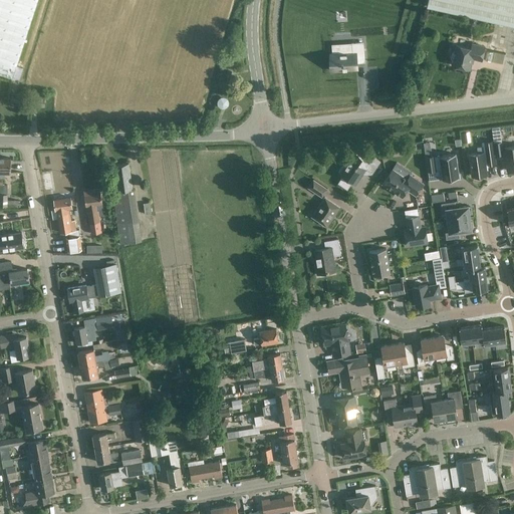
[(0,0),(0,73),(12,77),(37,0),(0,0)]
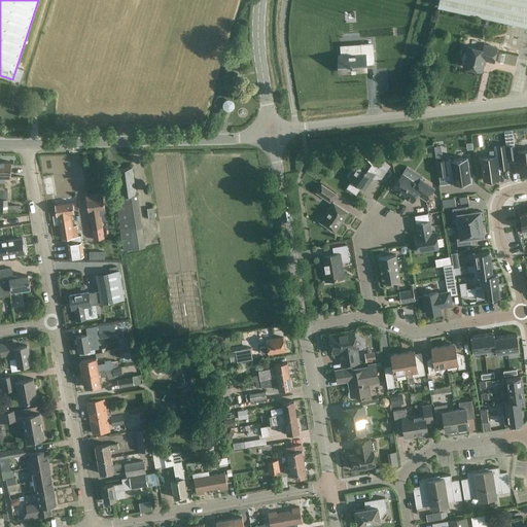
[(360,51),(339,53),(340,70),(365,69),(364,62),(373,62),(373,42),(360,42),(360,51)]
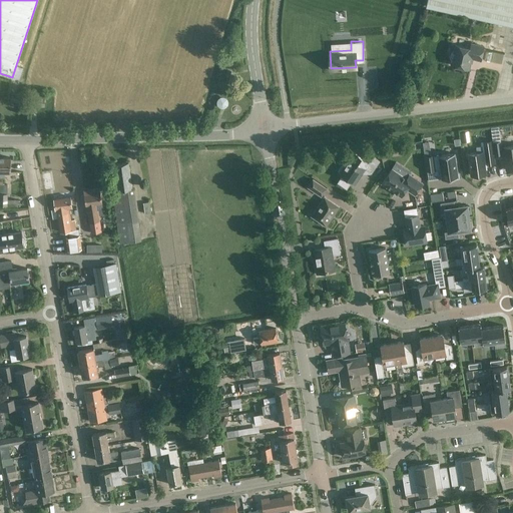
[(481,60),(484,46),(471,43),(470,48),(455,45),(454,53),(452,53),(451,59),(452,60),(451,65),(469,69),(471,58),(481,60)]
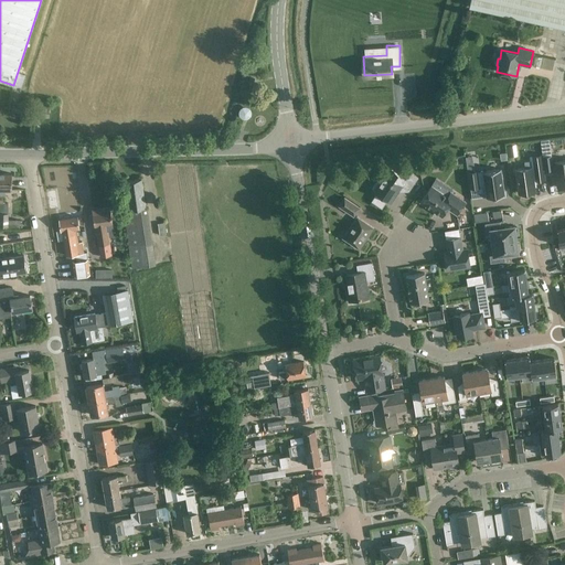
[(475,155),(468,156),(470,168),(477,167),(475,155)]
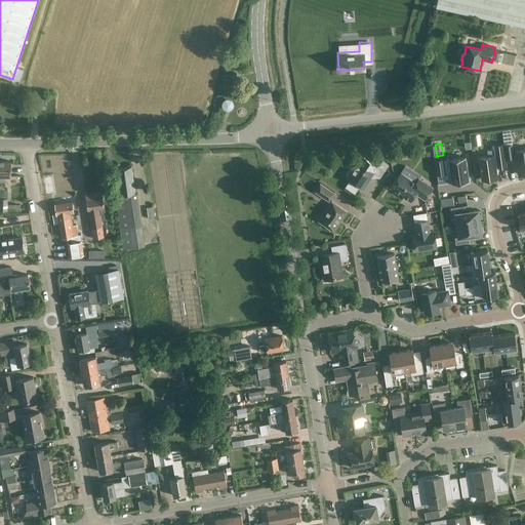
[(488,156),(480,157),(483,179),(497,177),(496,169),(507,167),(503,144),(491,146),(492,150),(487,150),(488,156)]
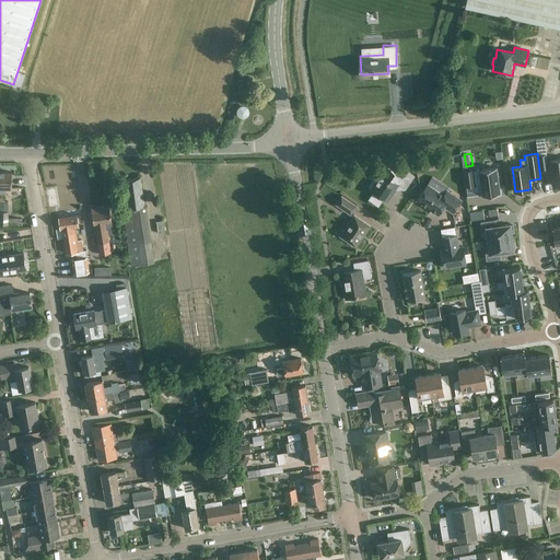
[(540,170),(548,168),(546,154),(538,155),(540,170)]
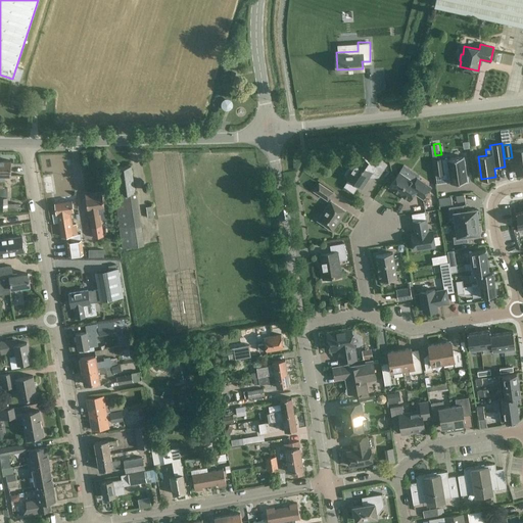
[(522,148),(514,149),(517,174),(522,173),(522,148)]
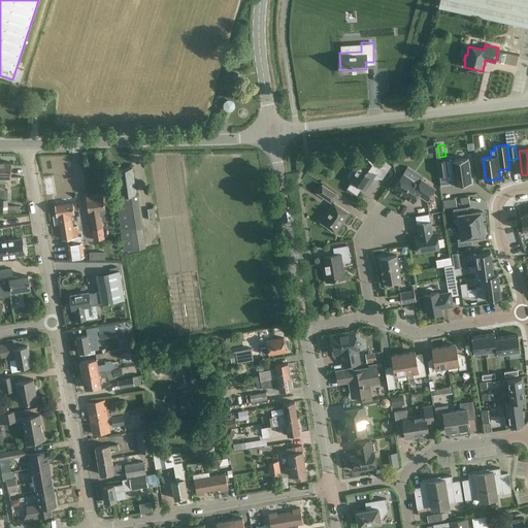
[(353,180),(348,188),(358,195),(362,188),(365,190),(375,174),(383,178),(391,166),(377,157),(373,163),(364,157),(354,172),(352,170),(349,175),(351,177),(350,178),(353,180)]
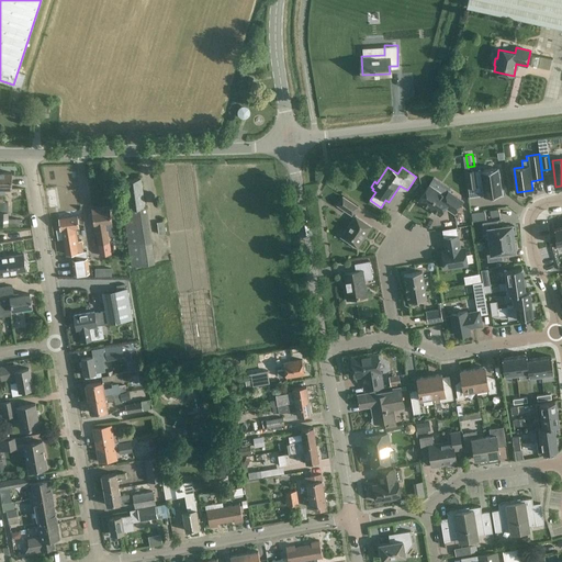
[(503,190),(502,190),(498,169),(498,168),(484,170),(484,169),(475,170),(475,169),(465,171),(468,187),(478,186),(478,184),(483,184),(484,197),(495,195),(495,197),(503,195),(503,190)]
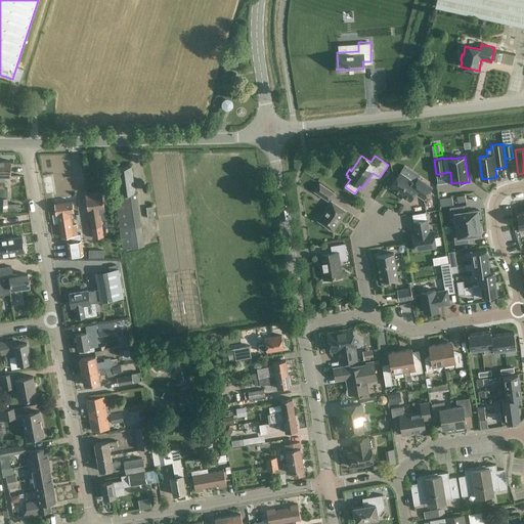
[(5,176),(11,176),(11,162),(0,161),(0,188),(3,188),(3,182),(5,182),(5,176)]
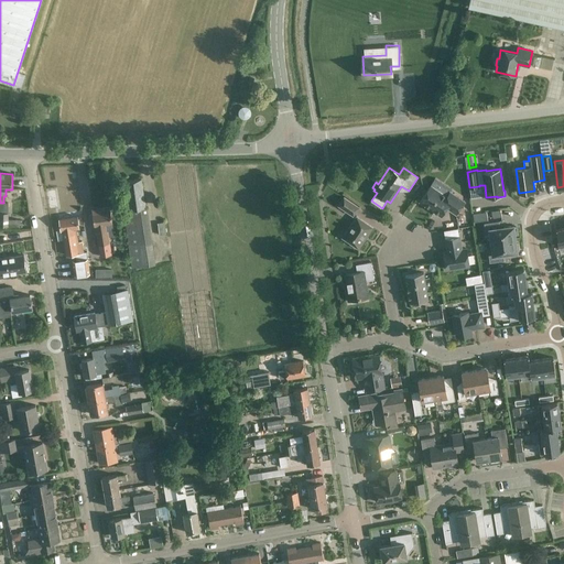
[(123,209),(131,268),(155,264),(148,207),(145,207),(141,179),(126,181),(130,208),(123,209)]
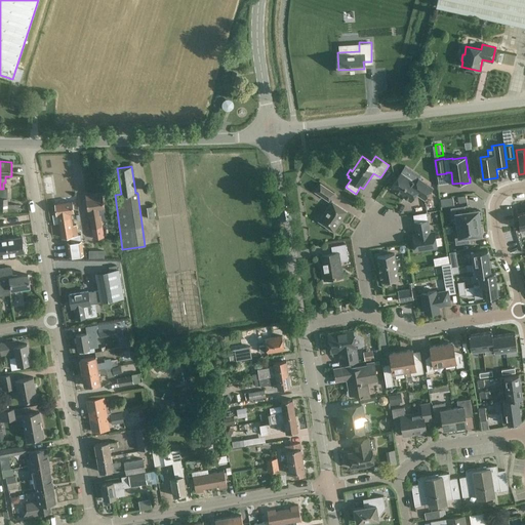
[(391,188),(411,201),(416,193),(425,199),(433,187),(419,178),(416,183),(402,172),(391,188)]
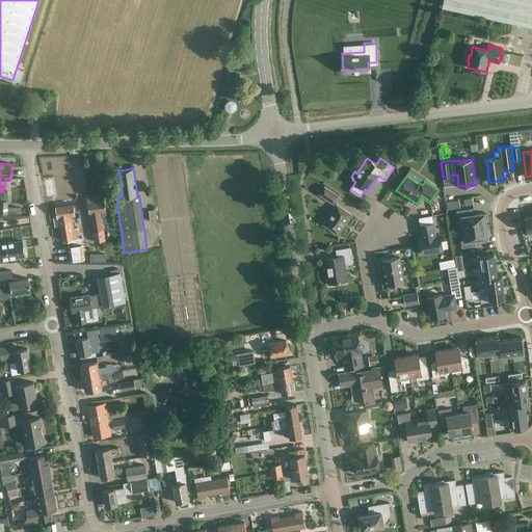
[(334,203),(339,195),(325,186),(320,194),(334,203)]
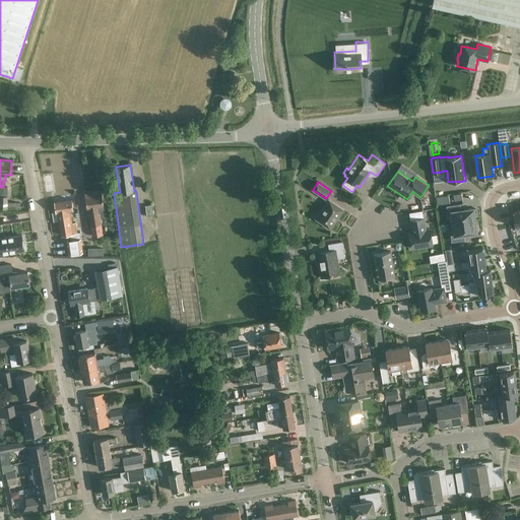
[(102,191),(84,193),(87,208),(88,208),(92,236),(103,235),(99,211),(104,210),(104,206),(102,191)]
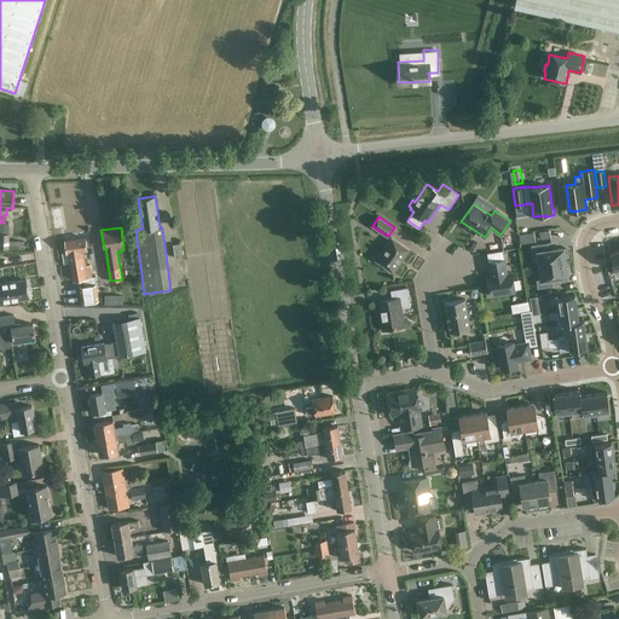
[(9,233),(0,233),(0,249),(22,249),(22,241),(9,241),(9,233)]
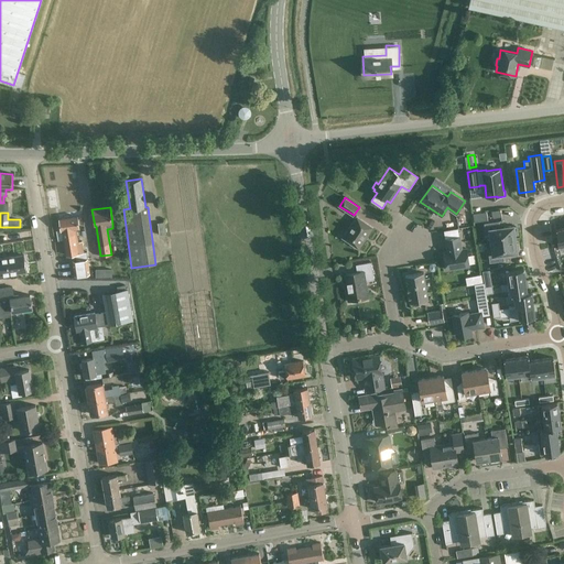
[(61,230),(57,230),(58,240),(64,239),(66,256),(76,253),(78,272),(90,270),(88,252),(84,252),(82,242),(76,242),(74,229),(79,228),(77,216),(60,219),(61,230)]
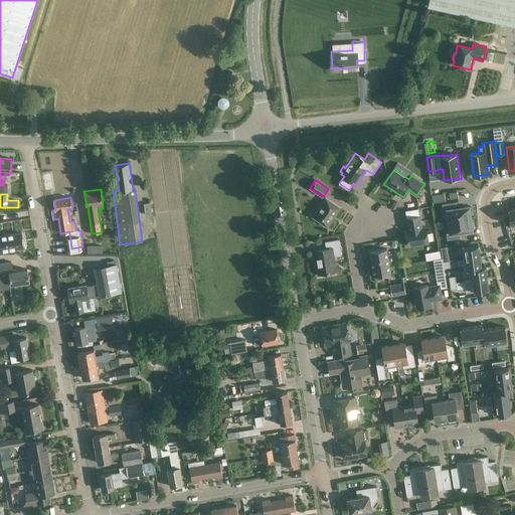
[(328,226),(341,207),(326,197),(313,216),(328,226)]
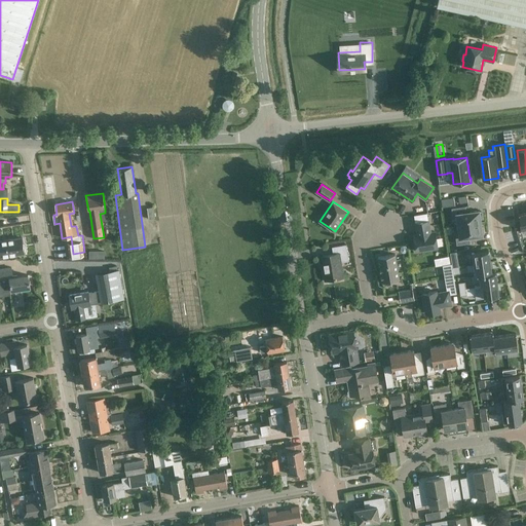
[(482,218),(481,212),(479,212),(479,211),(466,212),(465,205),(451,208),(452,215),(456,215),(458,226),(481,223),(480,218),(482,218)]
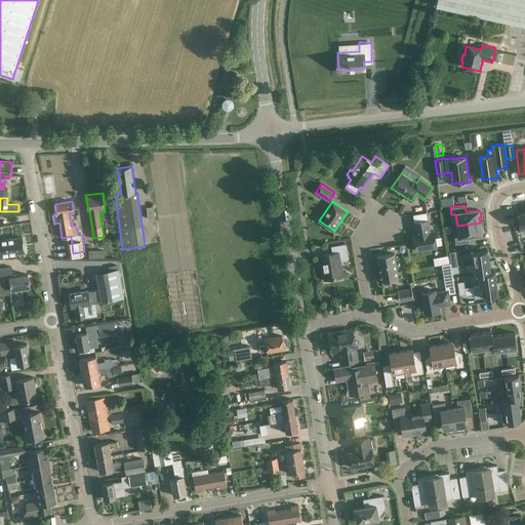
[(413,235),(415,250),(438,247),(435,232),(430,232),(428,219),(414,223),(416,234),(413,235)]
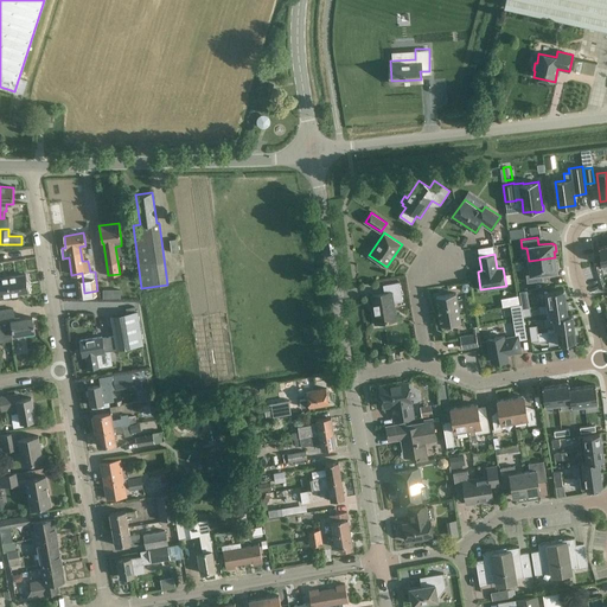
[(526,274),(526,282),(543,280),(542,273),(556,270),(556,269),(558,269),(557,262),(555,262),(555,257),(529,261),(530,274),(526,274)]
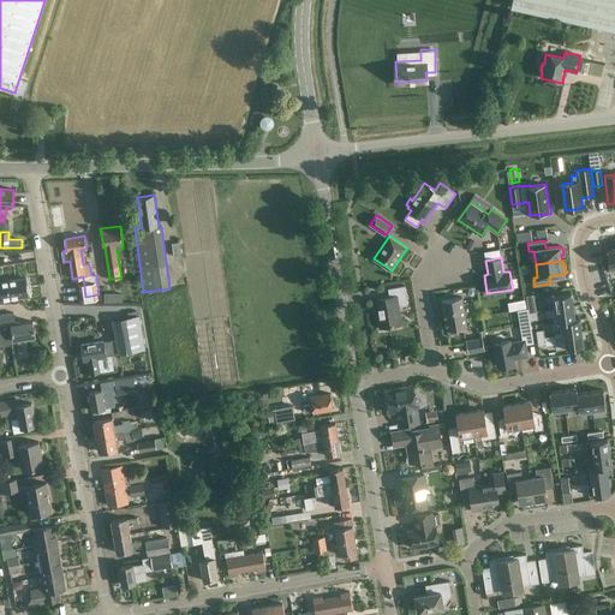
[(0,298),(9,298),(9,299),(29,296),(25,279),(6,281),(0,281),(0,298)]
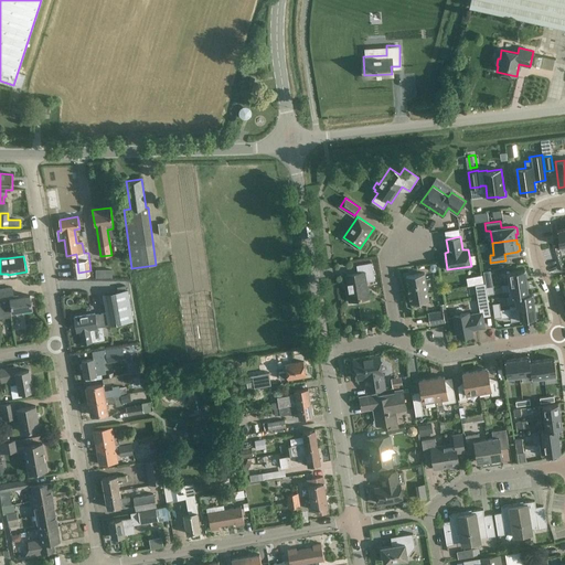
[(350,300),(353,304),(358,302),(360,299),(369,297),(366,280),(375,279),(373,263),(358,265),(359,273),(347,275),(349,284),(347,284),(350,300)]
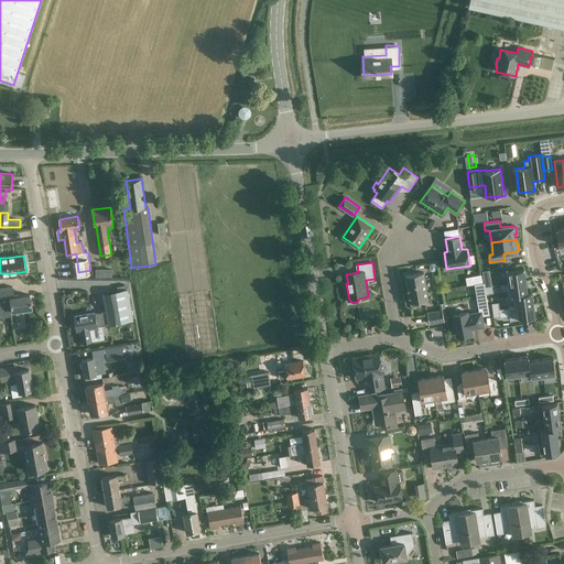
[(506,271),(508,283),(525,281),(524,269),(506,271)]
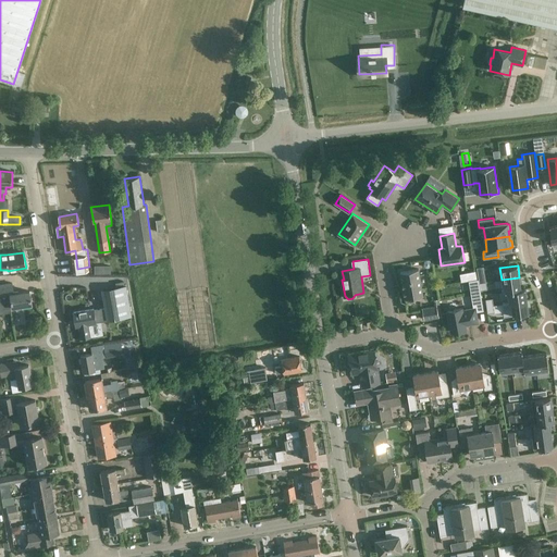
[(405,298),(423,296),(419,269),(400,272),(405,298)]
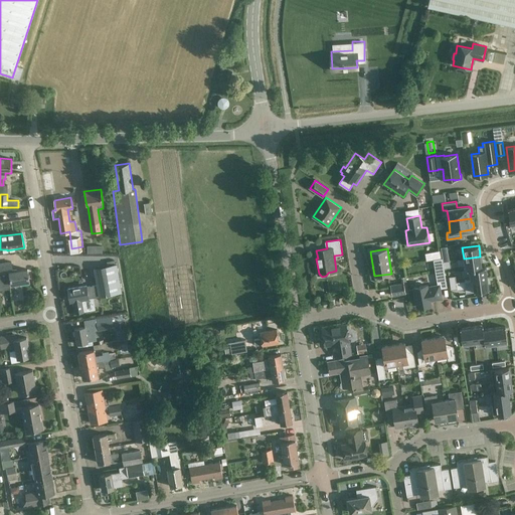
[(464,259),(465,271),(469,270),(482,268),(482,267),(480,256),(464,259)]
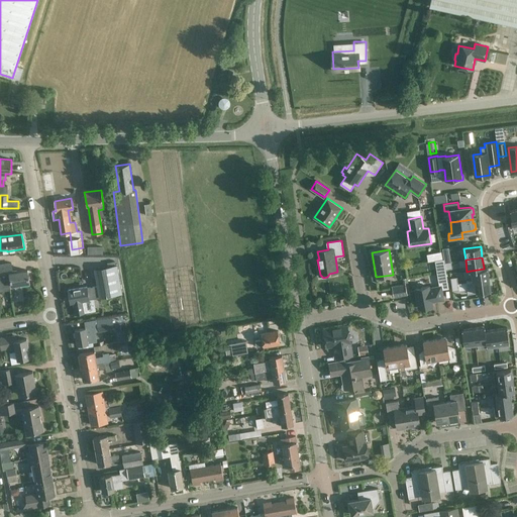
[(21,282),(21,284),(29,283),(27,270),(12,273),(11,263),(0,264),(0,271),(7,271),(8,278),(9,277),(10,283),(12,283),(12,284),(21,282)]
